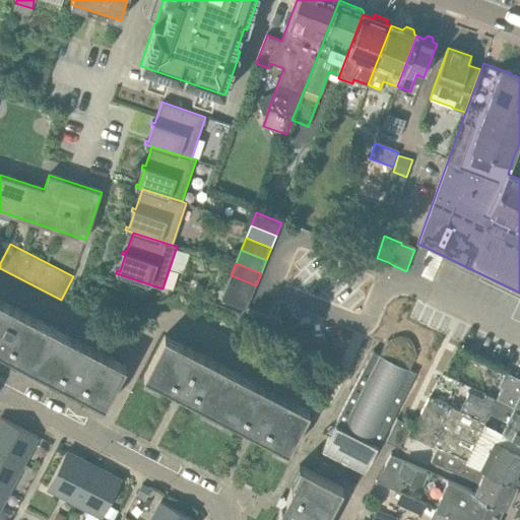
[(225,287),(251,298),(256,285),(231,275),(225,287)]
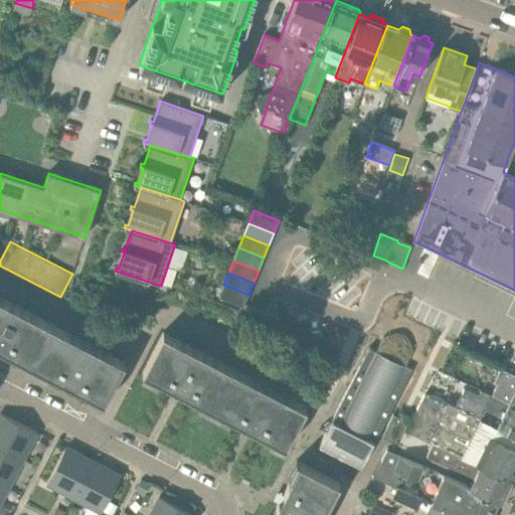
[(243,308),(248,295),(223,285),(218,298),(243,308)]
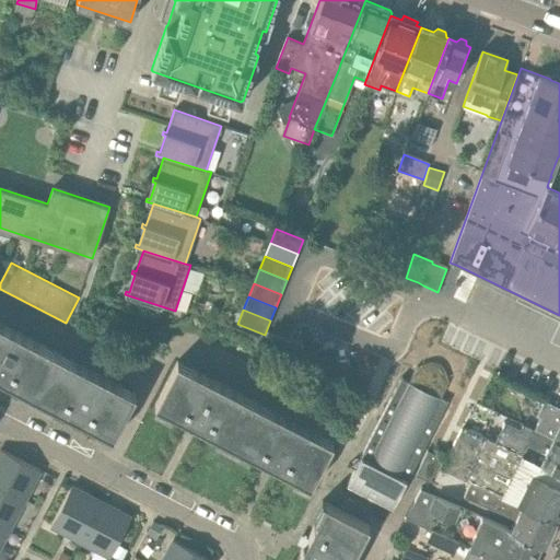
[(0,324),(0,378),(35,397),(57,353),(0,324)]
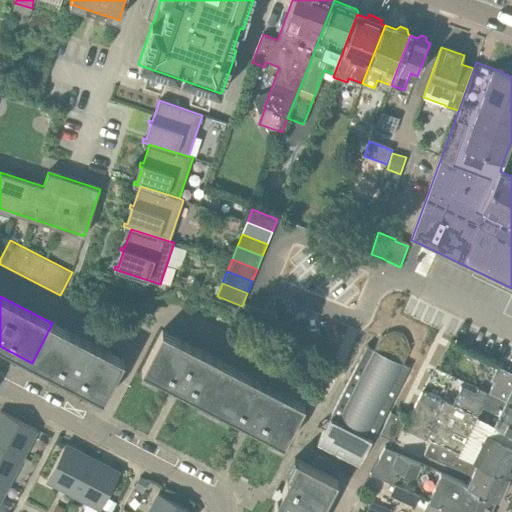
[(62,381),(70,385),(71,385),(72,383),(103,400),(124,361),(52,323),(32,363),(63,379),(62,381)]
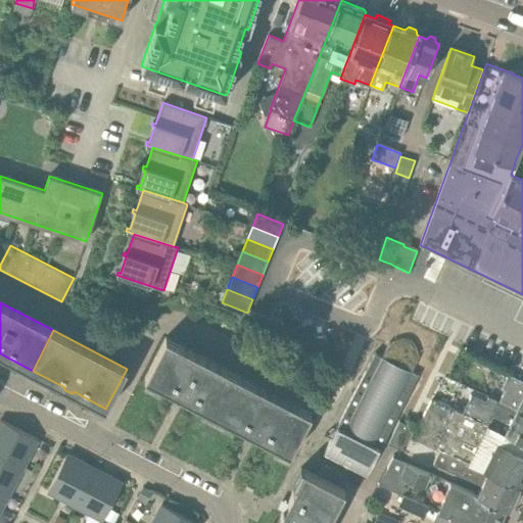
[(176,396),(177,396),(185,400),(186,399),(218,416),(239,376),(167,338),(145,378),(177,394),(176,396)]
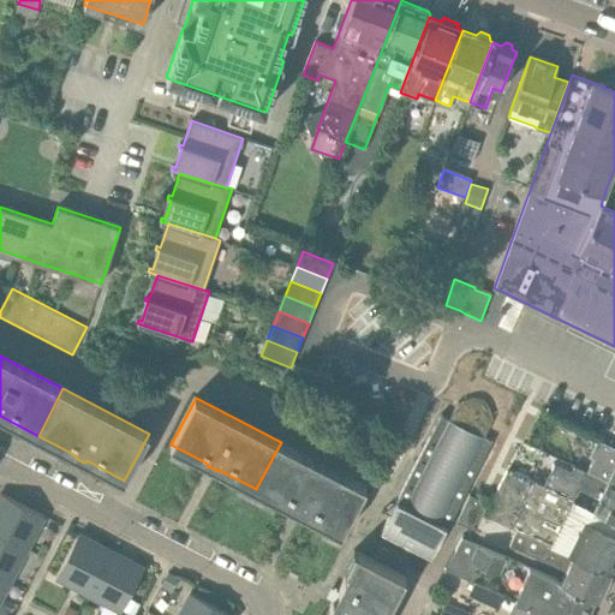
[(471,399),(469,399),(458,402),(455,407),(448,419),(441,416),(395,503),(396,503),(381,533),(430,557),(493,442),(484,439),(493,421),(489,408),(488,406),(487,404),(484,401),(482,400),(479,399),(477,399),(475,398),(471,399)]
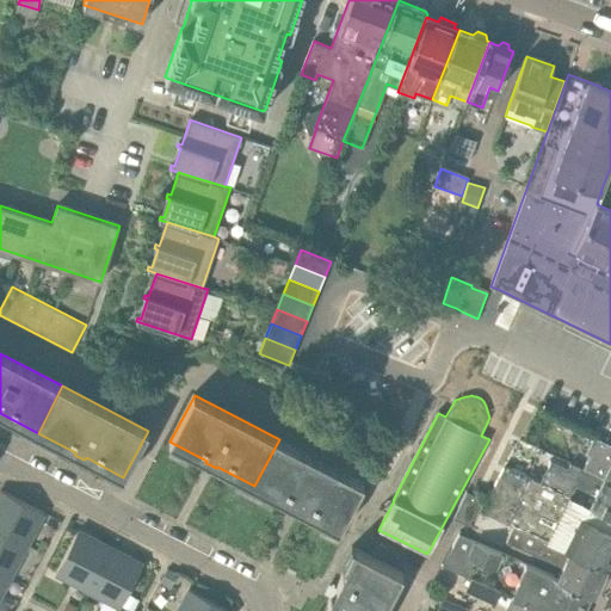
[(604,477),(610,481),(610,445),(594,438),(586,455),(590,456),(584,469),(582,469),(603,479),(604,477)]
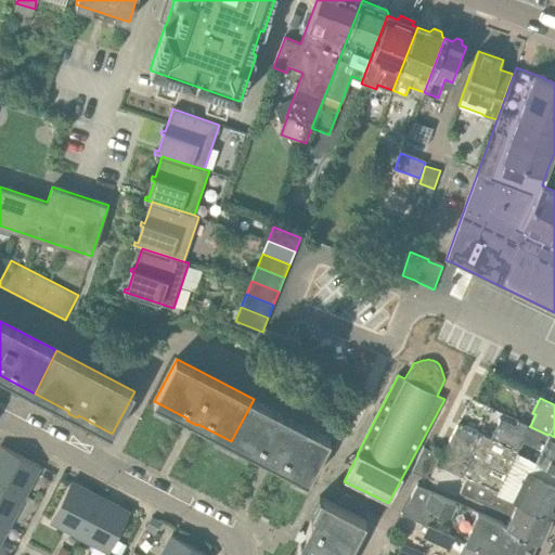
[(254,399),(231,441),(265,459),(263,461),(268,463),(272,465),(273,463),(308,481),(330,439),(254,399)]
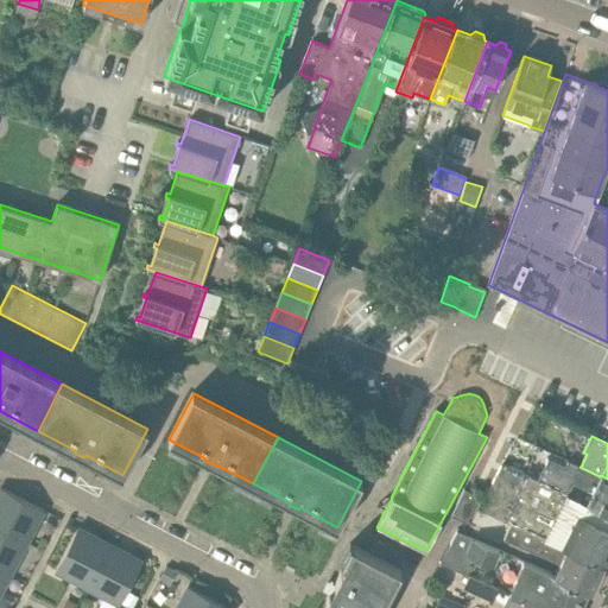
[(539,448),(517,437),(501,463),(524,474),(565,494),(567,492),(607,511),(607,479),(601,475),(600,476),(580,467),(581,467),(568,461),(565,467),(549,460),(543,470),(531,464),(539,448)]
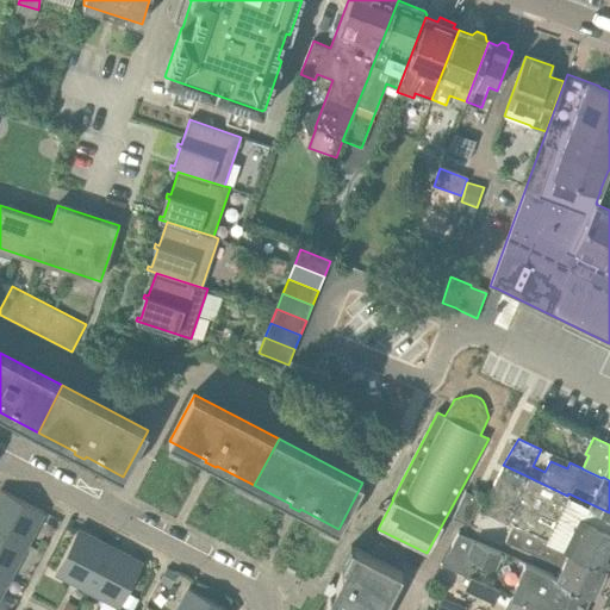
[(605,567),(609,556),(609,512),(568,493),(567,496),(526,475),(503,465),(481,510),(514,524),(605,567)]
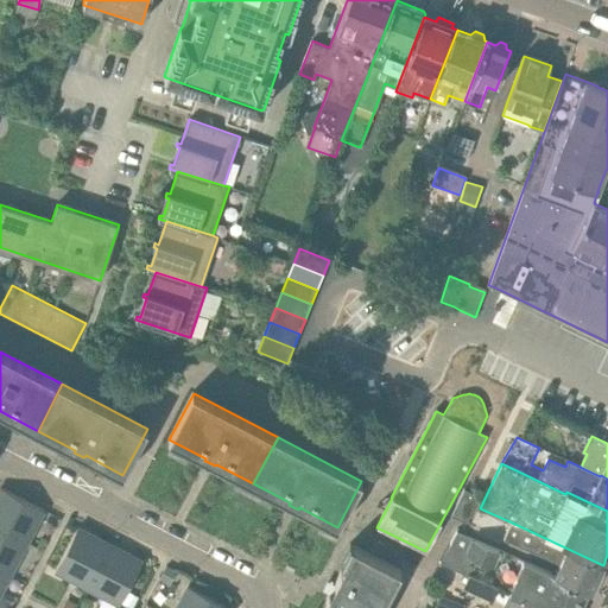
[(0,529),(26,543),(43,511),(1,489),(0,491),(0,529)]
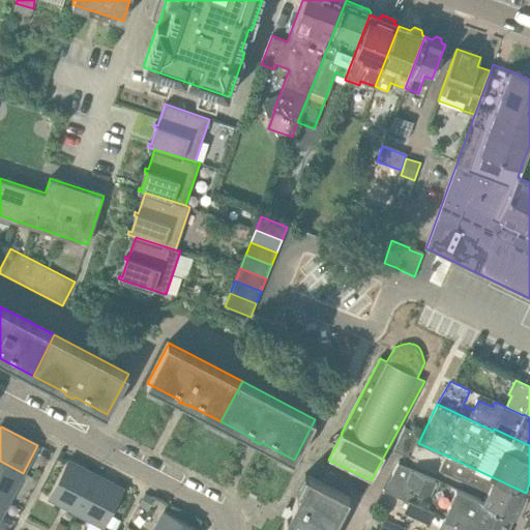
[(393,449),(406,455),(406,457),(417,434),(405,428),(393,449)]
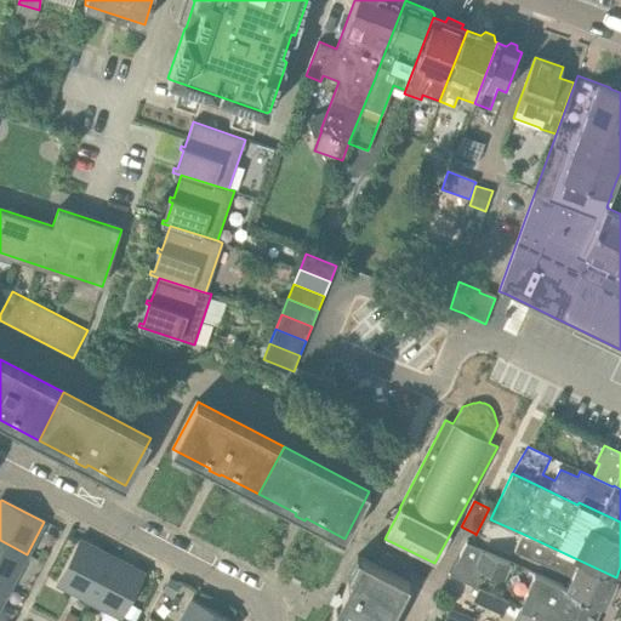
[(603,605),(616,577),(523,534),(514,551),(571,576),(565,590),(599,604),(603,605)]
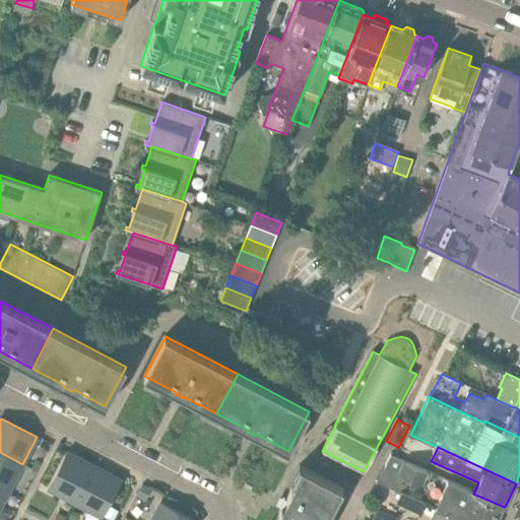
[(0,486),(8,492),(22,464),(0,452),(0,486)]
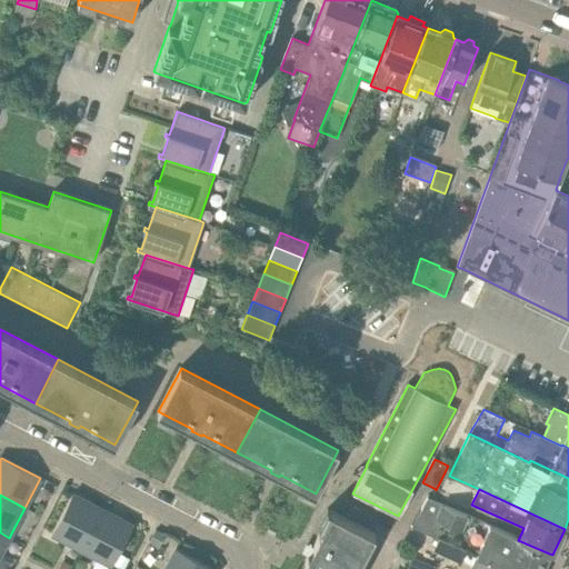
[(81,550),(100,515),(88,508),(89,503),(72,495),(51,535),(81,550)]
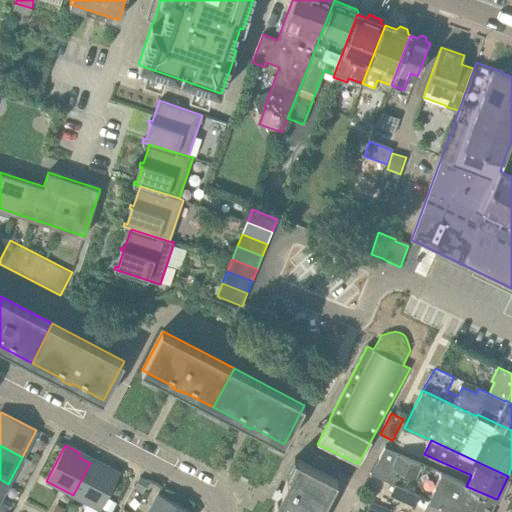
[(379,459),(415,475),(420,463),(384,447),(379,459)]
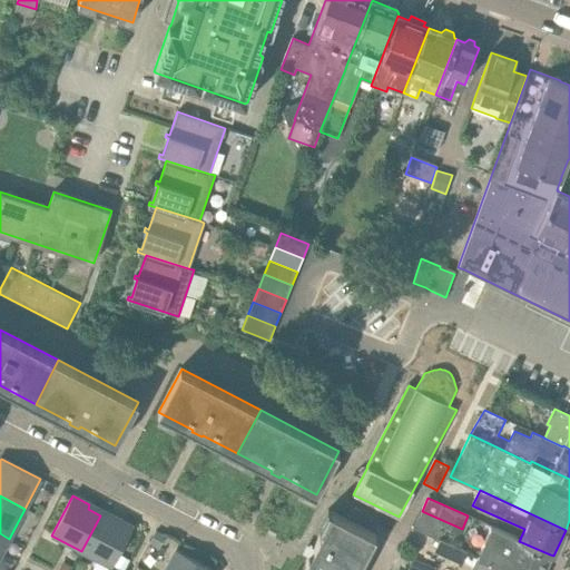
[(301,569),(357,569),(376,536),(332,512),(314,548),(312,547),(307,556),(306,556),(308,557),(301,569)]
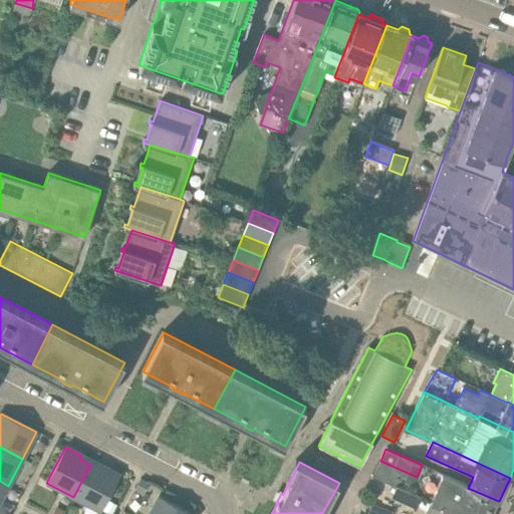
[(102,471),(90,465),(73,497),(100,511),(119,476),(104,468),(102,471)]
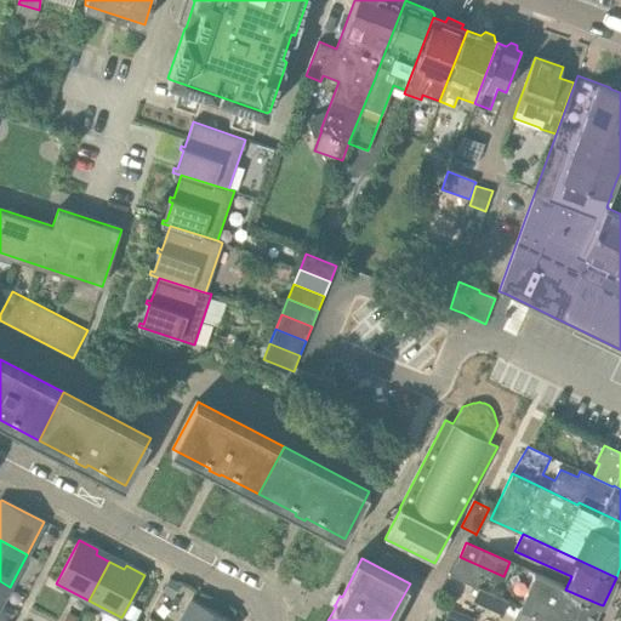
[(599,604),(565,590),(534,575),(519,607),(552,620),(596,620),(599,613),(596,611),(599,604)]
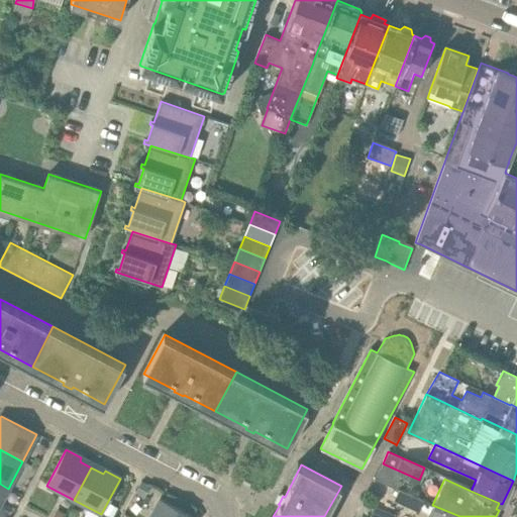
[(148,485),(141,481),(134,493),(141,497),(148,485)]
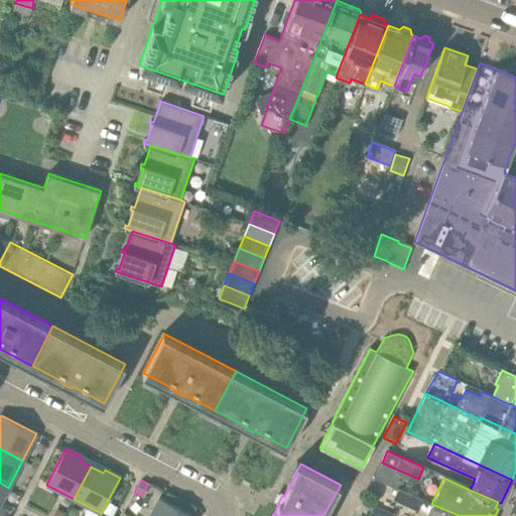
[(459,515),(431,504),(398,489),(393,501),(426,515),(459,515)]
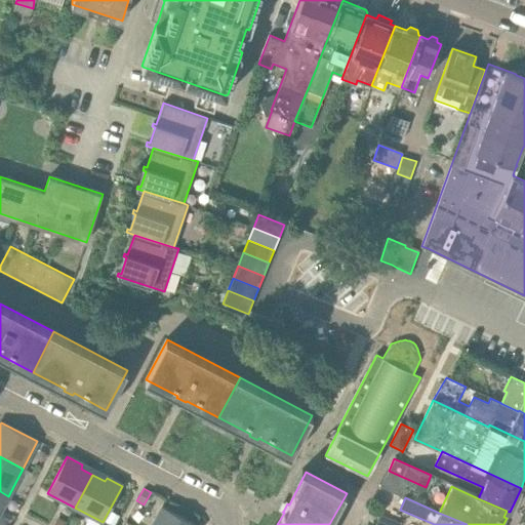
[(153,524),(196,524),(162,507),(153,524)]
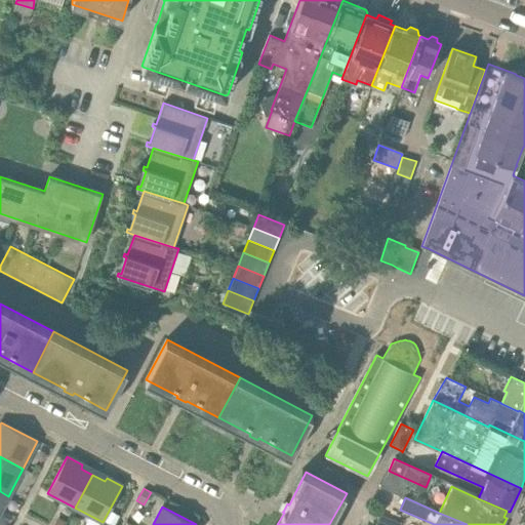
[(114,524),(120,516),(111,512),(106,522),(112,524),(114,524)]
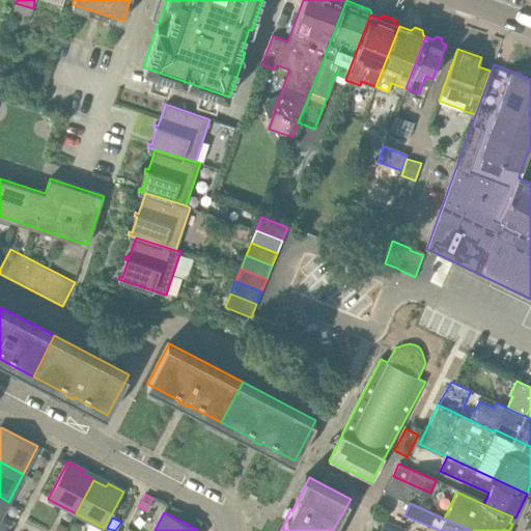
[(379,530),(404,530),(406,530),(384,522),(379,530)]
